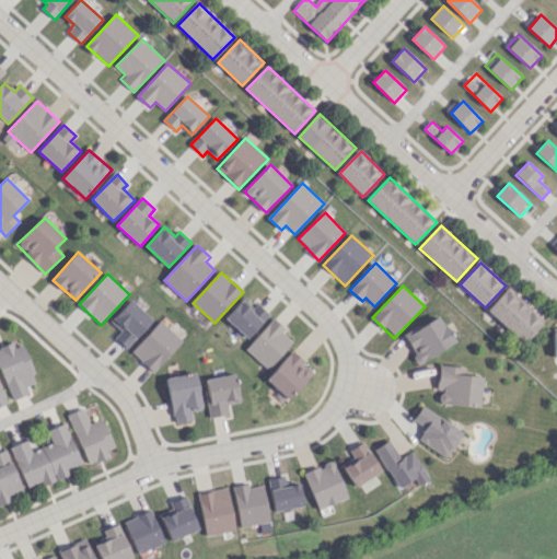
[(525,345),(546,322),(510,288),(488,311),(525,345)]
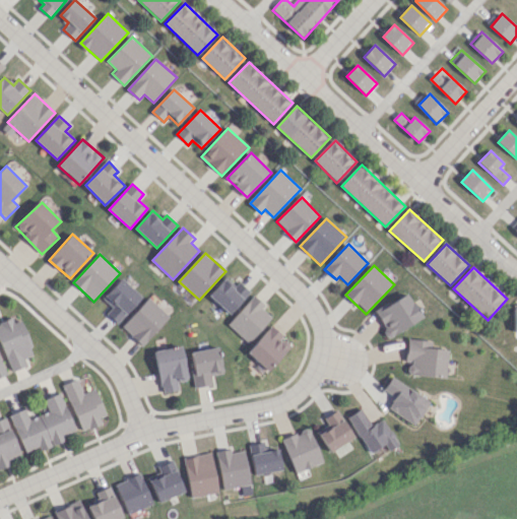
[(210,296),(231,315),(252,293),(240,282),(236,286),(227,278),(210,296)]
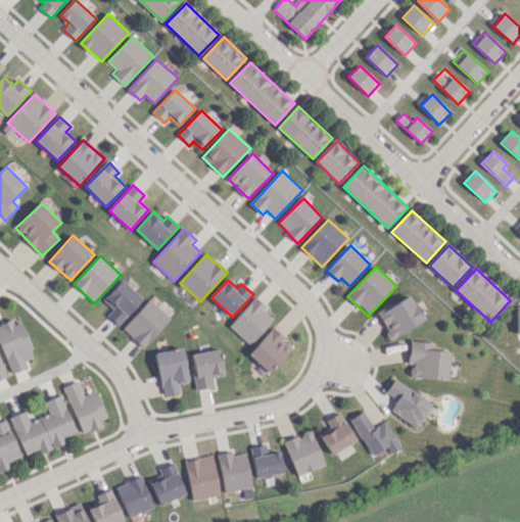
[(104,300),(112,310),(107,315),(117,326),(144,301),(125,281),(104,300)]
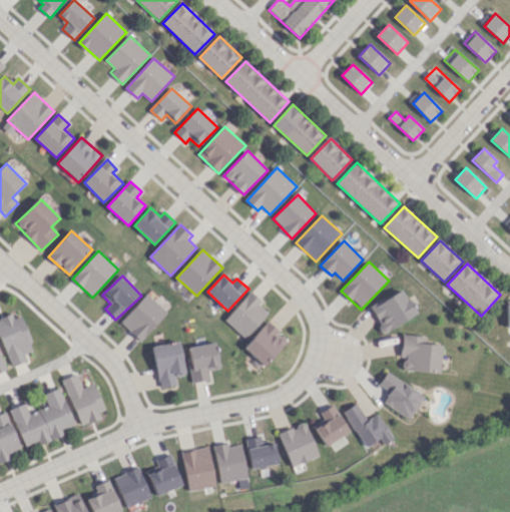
[(371,309),(385,334),(417,315),(403,291),(371,309)]
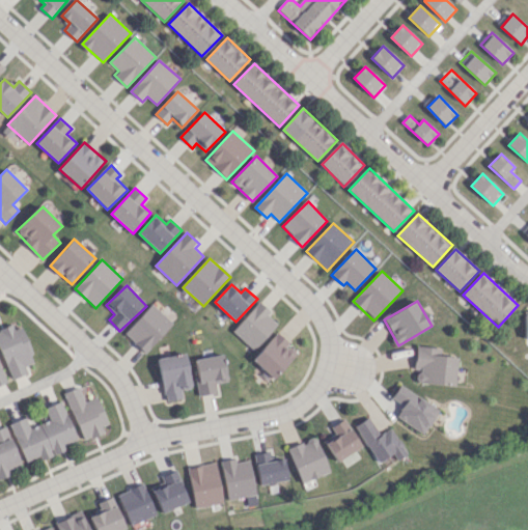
[(254,351),(280,324),(259,304),(233,332),(254,351)]
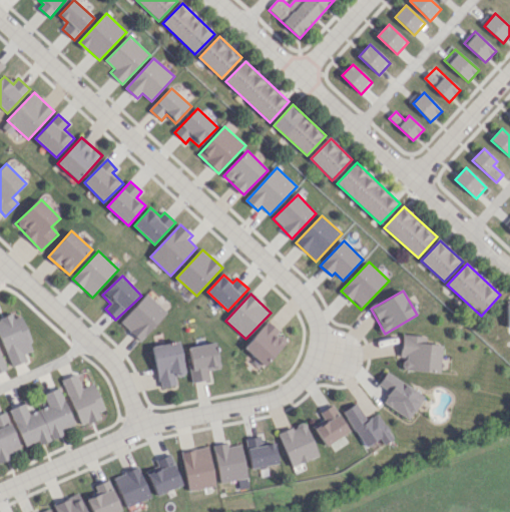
[(121,323),(141,342),(168,313),(148,295),(121,323)]
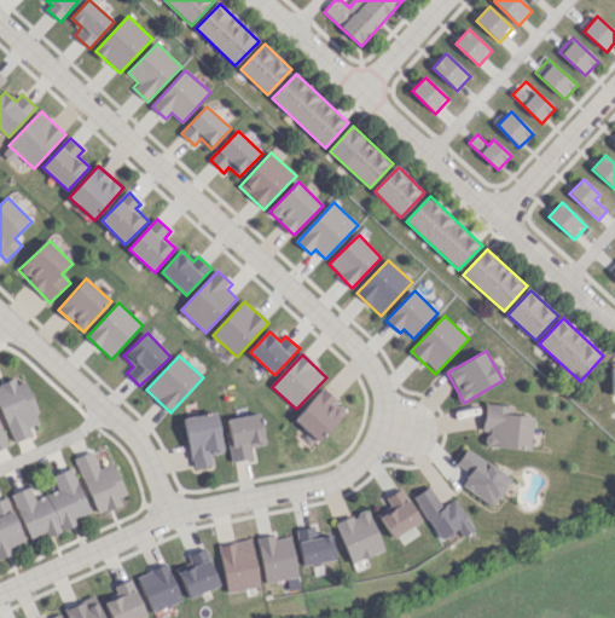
[(0,386),(0,405),(16,444),(34,437),(30,428),(42,423),(25,382),(18,386),(16,380),(0,386)]
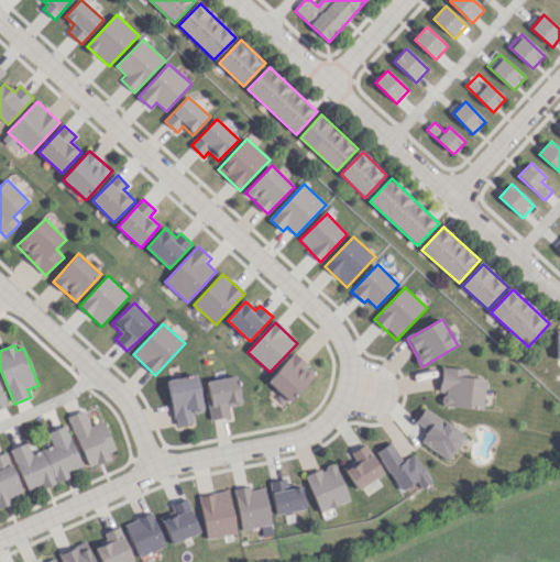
[(268,382),(291,403),(317,374),(295,354),(268,382)]
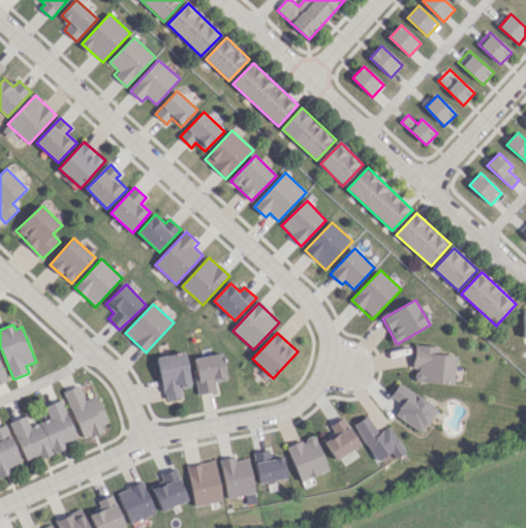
[(454,385),(456,356),(432,354),(432,347),(415,345),(414,370),(418,370),(416,382),(454,385)]
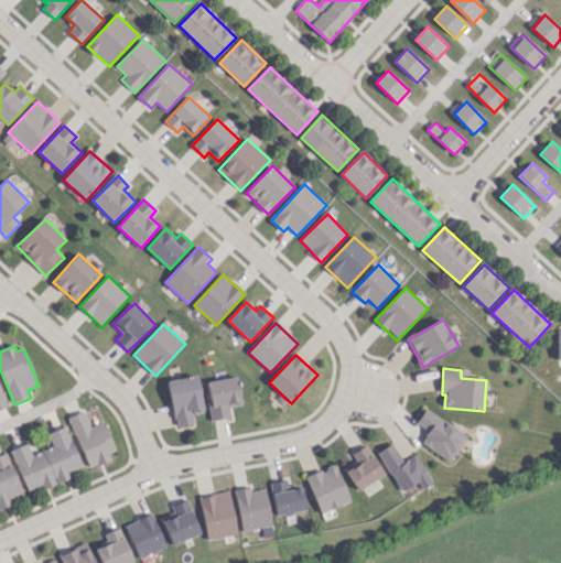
[(168,382),(176,428),(195,424),(193,415),(205,412),(198,376),(168,382)]
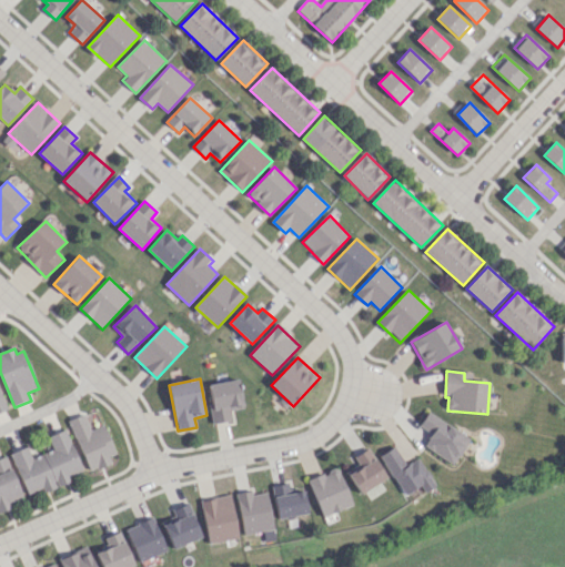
[(209,385),(214,424),(233,422),(231,412),(244,409),(240,381),(209,385)]
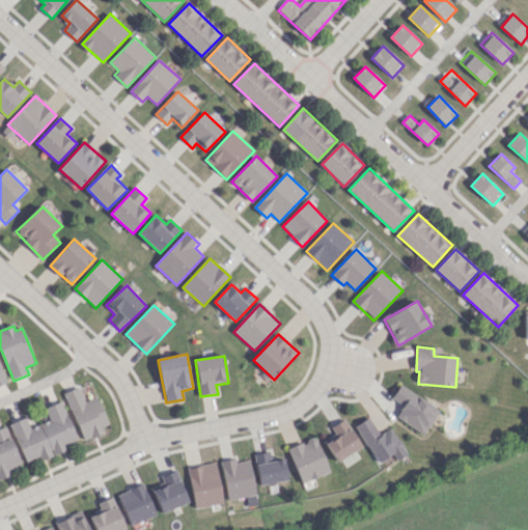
[(397,419),(426,435),(441,409),(399,387),(393,399),(404,406),(397,419)]
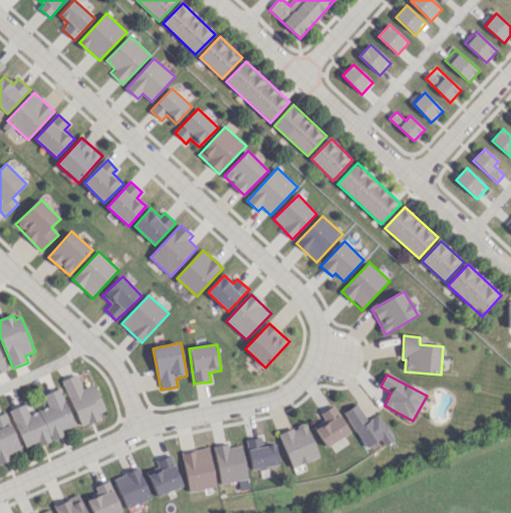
[(107,416),(95,386),(83,391),(77,375),(63,381),(81,426),(107,416)]
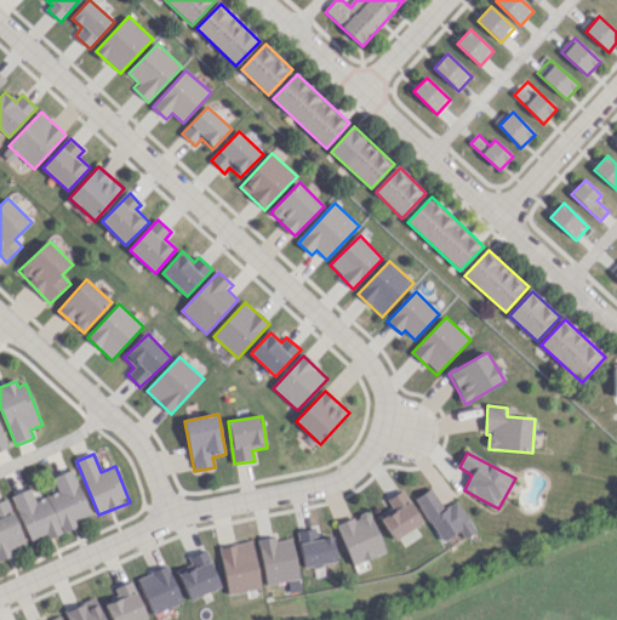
[(13,496),(32,541),(47,535),(50,540),(79,527),(76,522),(92,516),(73,471),(53,478),(60,493),(36,501),(32,489),(13,496)]
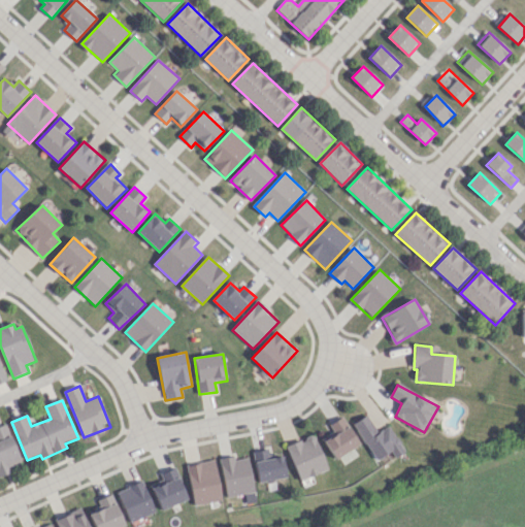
[(354,425),(379,461),(390,453),(395,460),(406,452),(390,426),(380,432),(368,416),(354,425)]
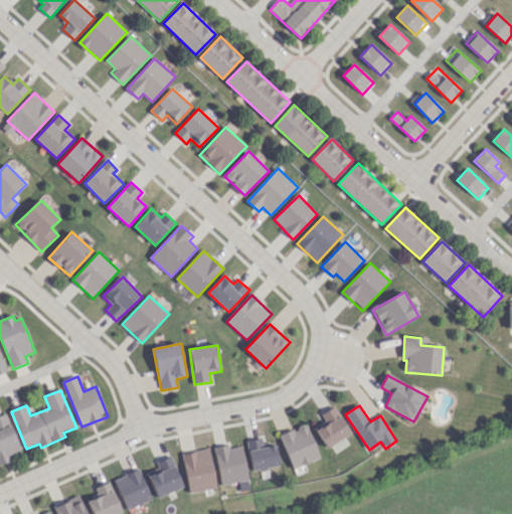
[(321,414),(325,423),(317,426),(326,448),(351,437),(337,406),(321,414)]
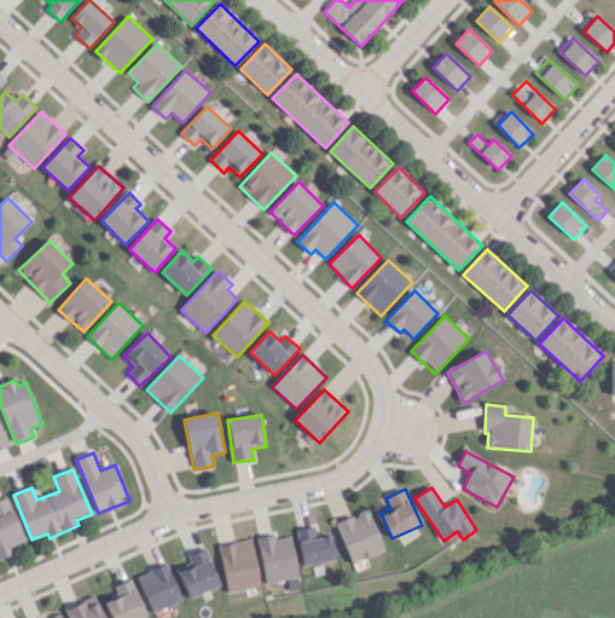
[(0,559),(15,554),(12,548),(25,542),(9,498),(0,501),(0,559)]
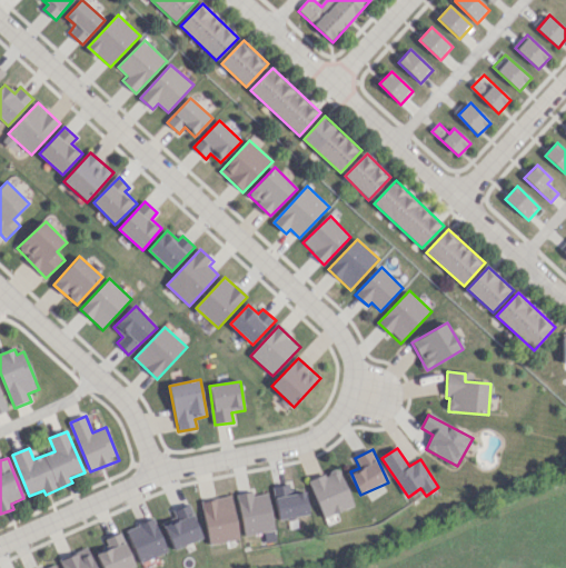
[(310,481),(326,519),(355,507),(339,469),(310,481)]
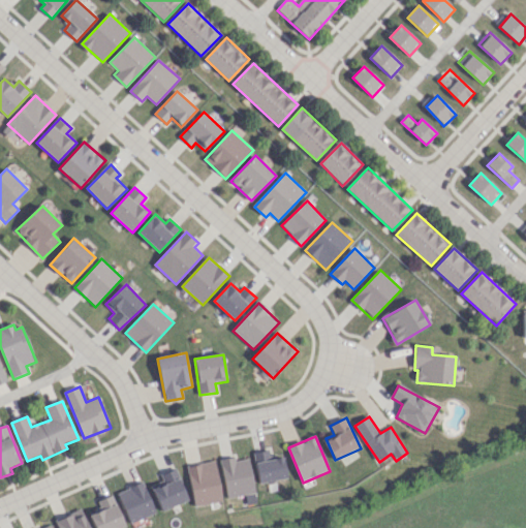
[(255,453),(259,484),(287,479),(284,458),(274,459),(273,451),(255,453)]
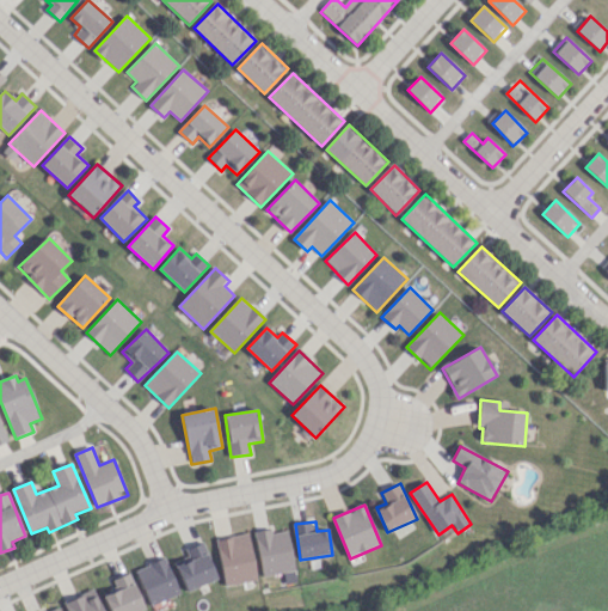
[(257,532),(263,576),(295,573),(290,532),(274,533),(274,530),(257,532)]
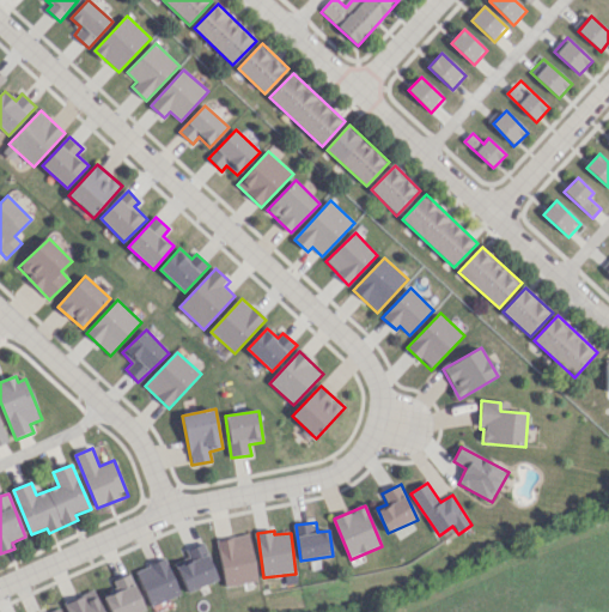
[(218,541),(227,588),(260,581),(249,534),(218,541)]
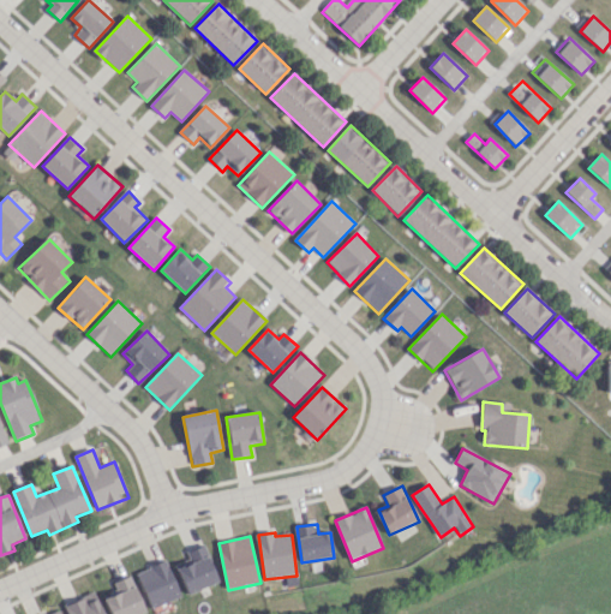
[(220,583),(205,546),(187,553),(190,560),(177,565),(187,595),(220,583)]
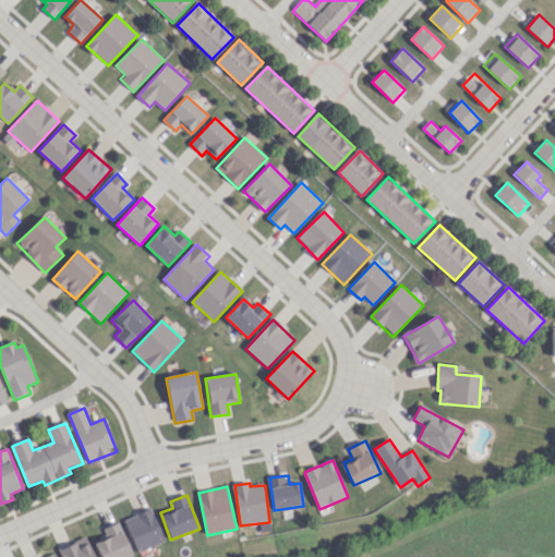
[(165,543),(153,509),(125,520),(137,553),(165,543)]
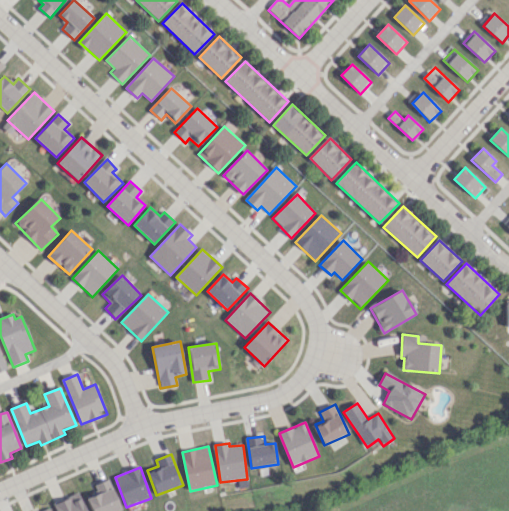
[(116,510),(116,483),(96,483),(96,496),(89,496),(89,510),(116,510)]
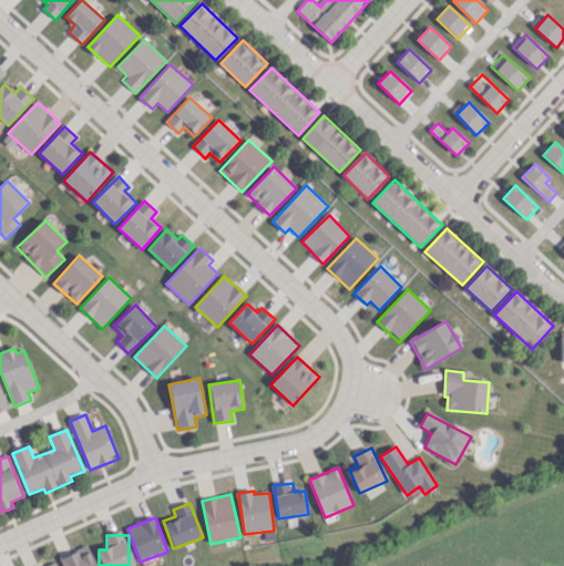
[(92,565),(92,553),(62,553),(62,565),(92,565)]
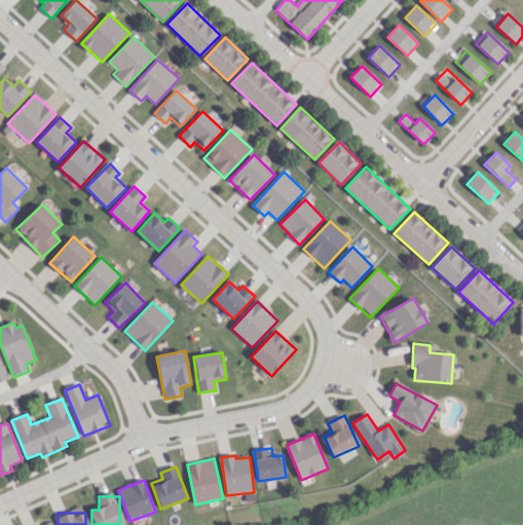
All buildings are outlined.
